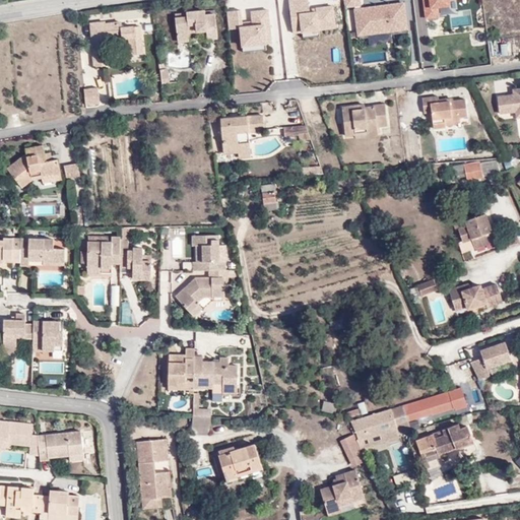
[(310,0),(293,0),(290,0),(295,35),(304,33),(305,40),(321,38),(320,30),(336,28),(333,8),(318,10),(318,14),(312,14),(310,0)]
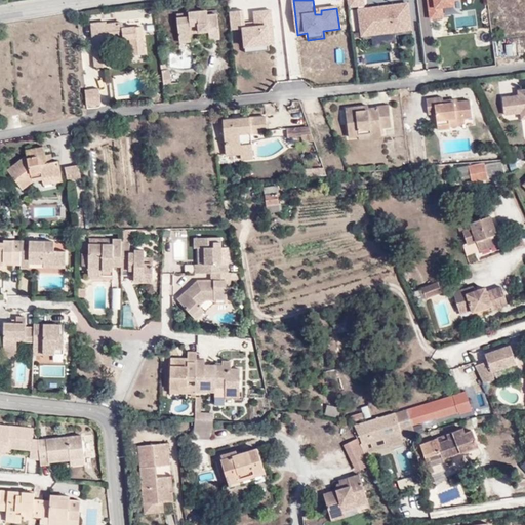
[(363,0),(346,0),(349,10),(364,7),(363,0)]
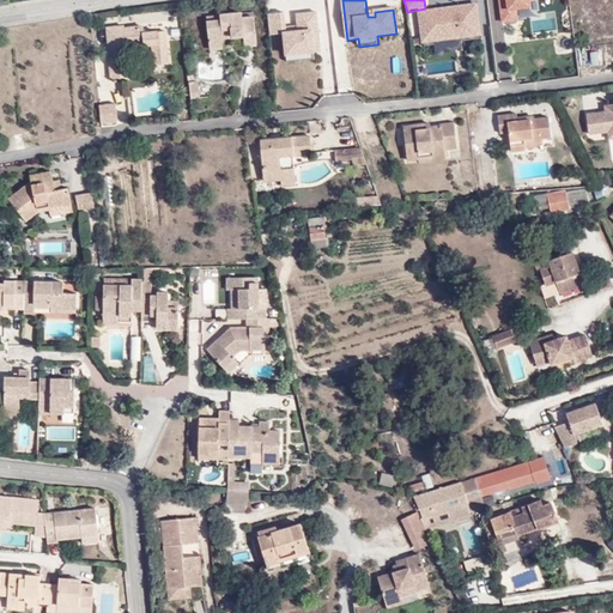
[(499,0),(503,24),(519,23),(517,11),(529,8),(527,0),(499,0)]
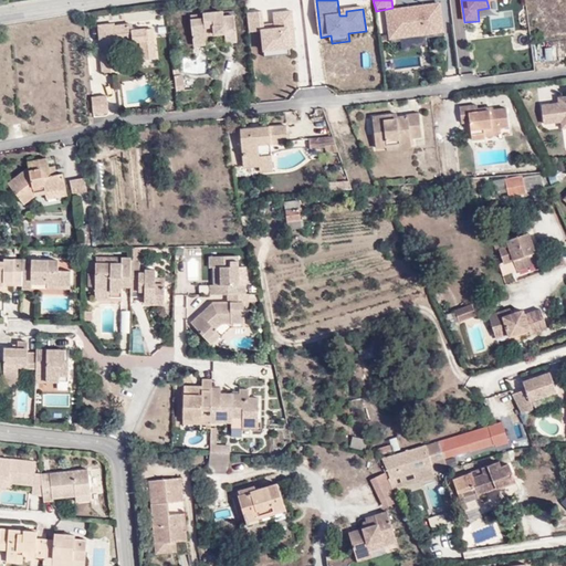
[(444,33),(440,6),(388,13),(391,41),(444,33)]
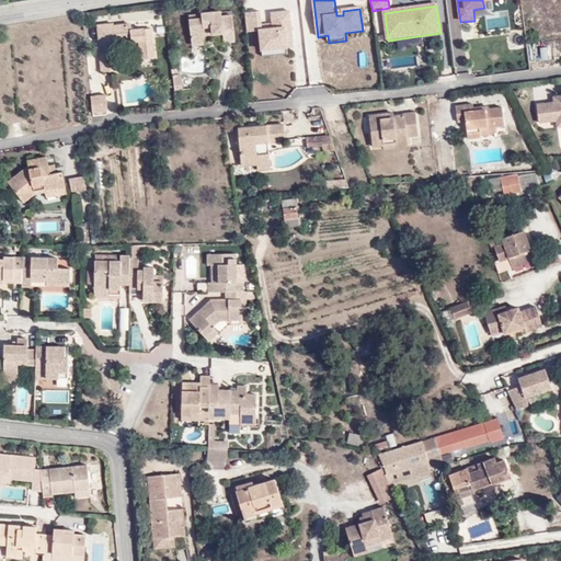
[(204,21),(191,22),(192,46),(207,45),(207,37),(224,36),(225,43),(236,43),(235,11),(203,14),(204,21)]
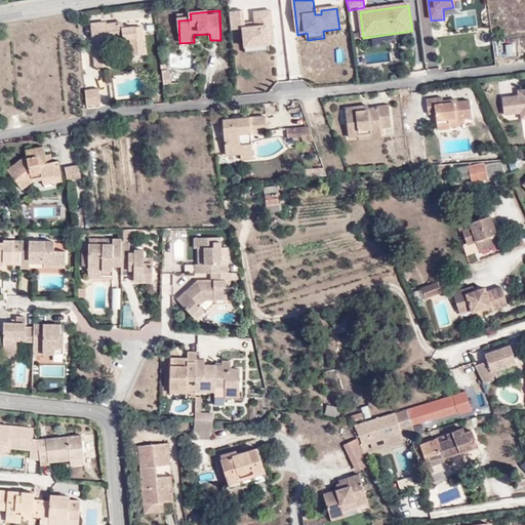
[(233,31),(246,29),(244,11),(231,12),(233,31)]
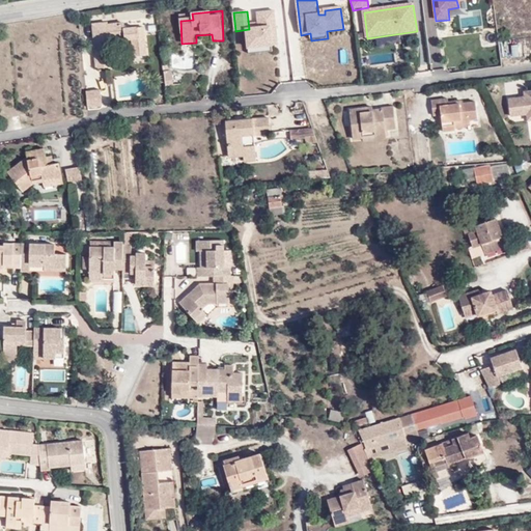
[(260,28),(249,29),(251,53),(273,51),(272,46),(278,45),(276,11),(259,14),(260,28)]
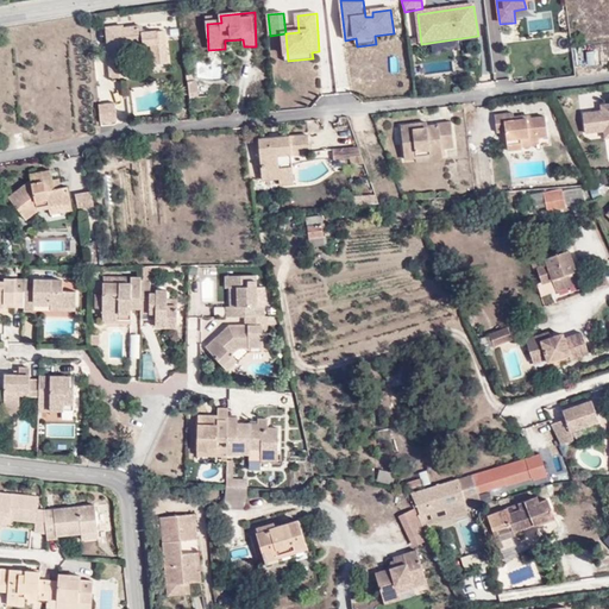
[(106,29),(107,48),(125,46),(144,44),(144,46),(154,46),(155,68),(169,67),(165,32),(144,35),(144,29),(125,30),(125,27),(106,29)]
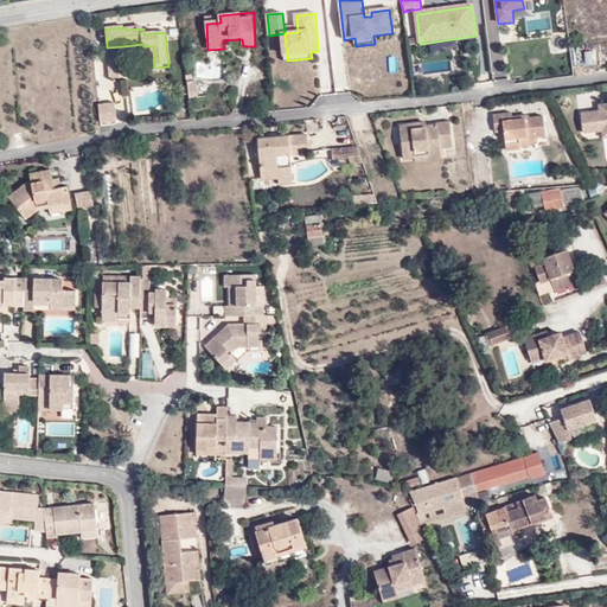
[(108,58),(126,57),(125,46),(107,48),(108,58)]
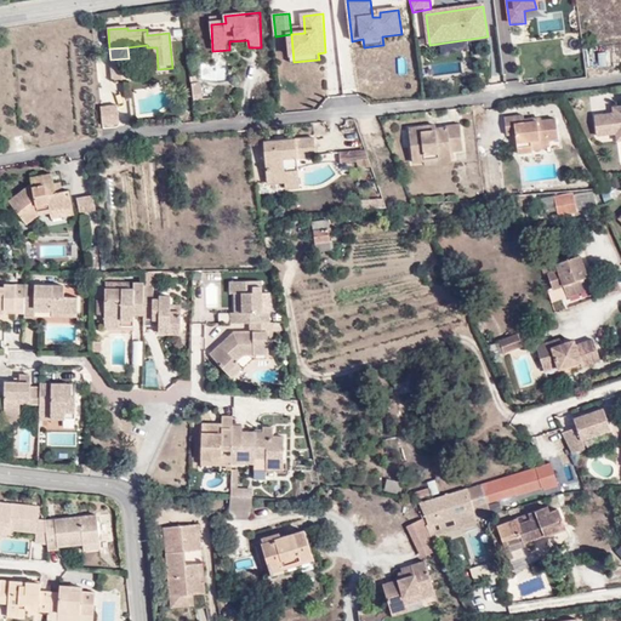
[(596,53),(597,67),(605,67),(605,52),(596,53)]
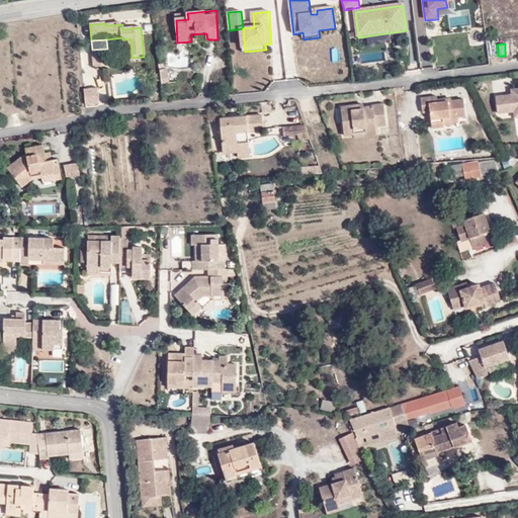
[(94,69),(109,68),(107,49),(92,50),(94,69)]
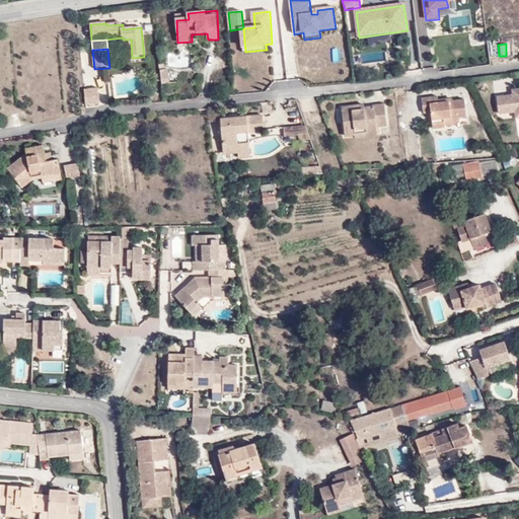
[(168,70),(160,71),(162,85),(170,84),(168,70)]
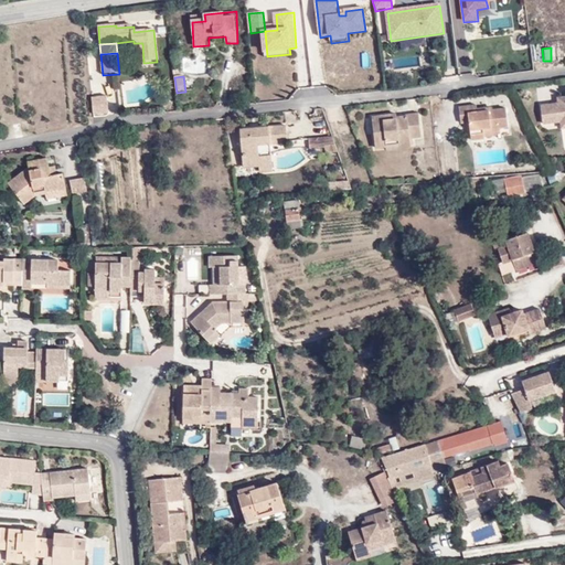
[(564,97),(556,98),(557,104),(539,107),(542,125),(560,121),(564,120),(564,97)]
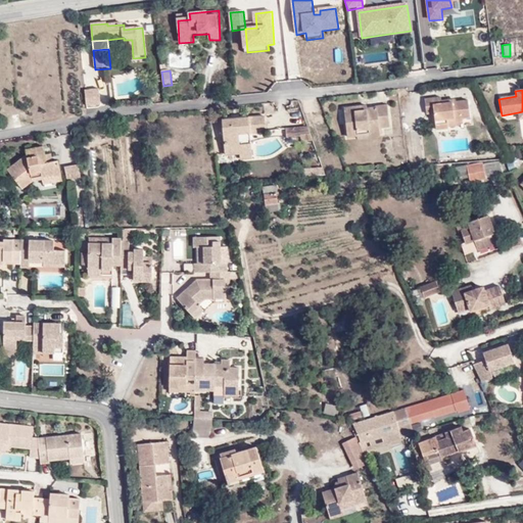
[(101,92),(88,94),(89,106),(102,105),(101,92)]
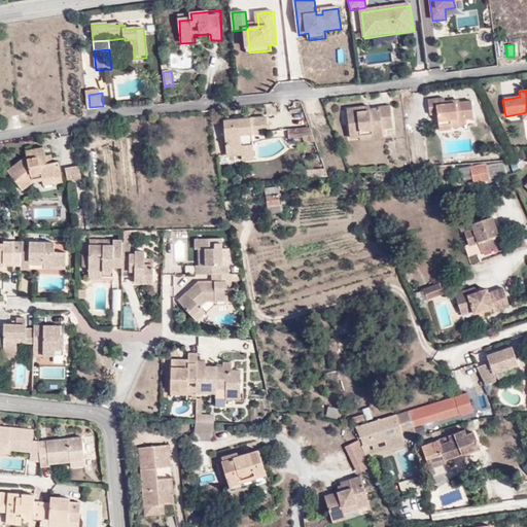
[(444,107),(443,99),(427,100),(428,117),(437,117),(438,132),(450,132),(450,127),(466,126),(467,120),(472,120),(471,105),(444,107)]
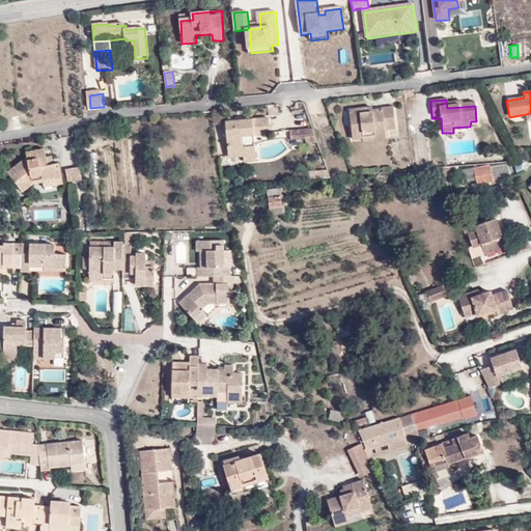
[(381,112),(381,109),(370,109),(370,112),(359,113),(359,108),(346,109),(350,138),(370,136),(370,131),(385,131),(396,130),(394,111),(381,112)]
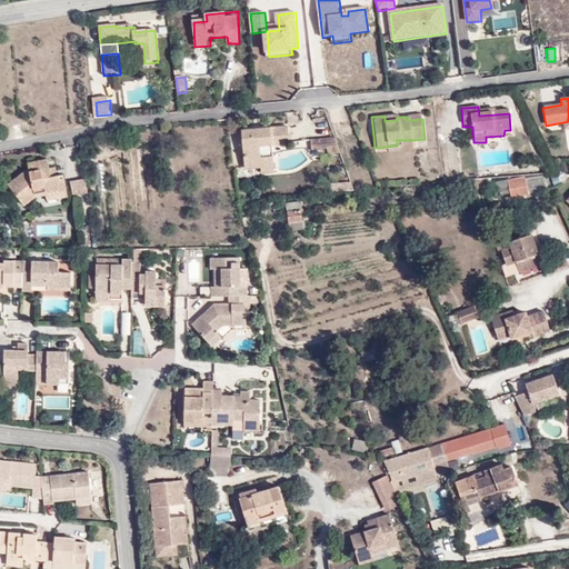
[(285,121),(236,126),(239,161),(257,160),(257,166),(273,165),(273,149),(258,149),(257,136),(286,133),(285,121)]
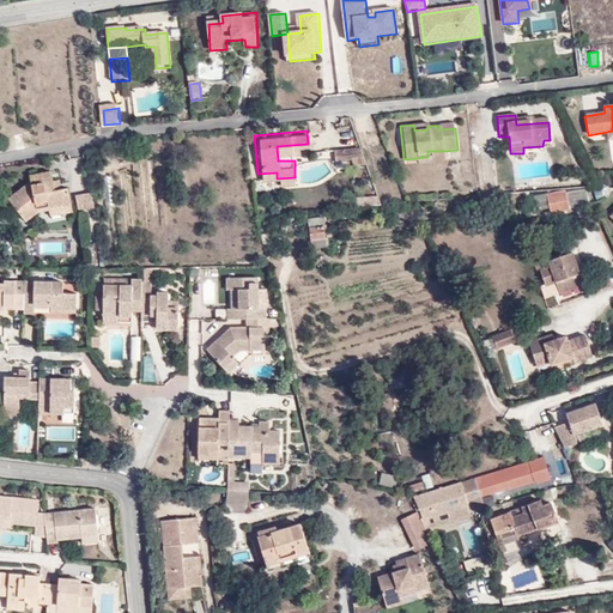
[(363,157),(357,141),(331,144),(332,153),(349,152),(350,158),(363,157)]
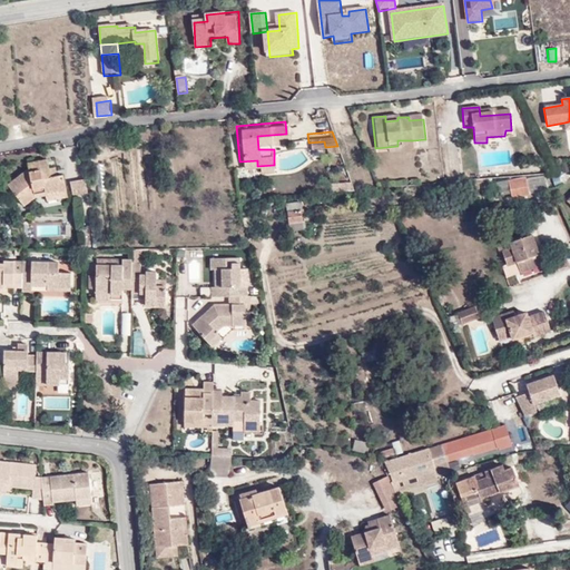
[(33,205),(46,195),(55,193),(75,187),(70,172),(62,173),(57,174),(55,167),(52,160),(36,165),(37,168),(17,187),(33,205)]
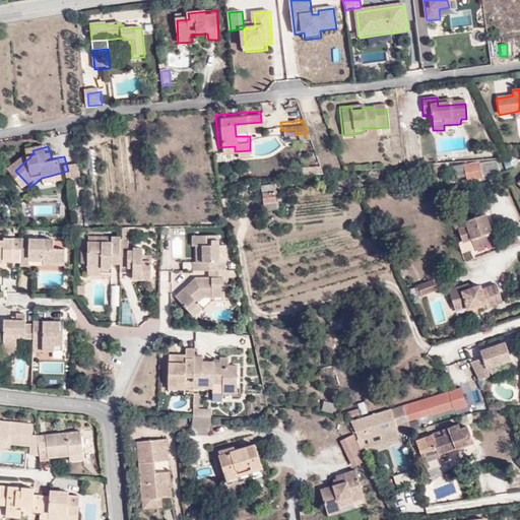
[(467,183),(482,181),(479,165),(463,169),(467,183)]
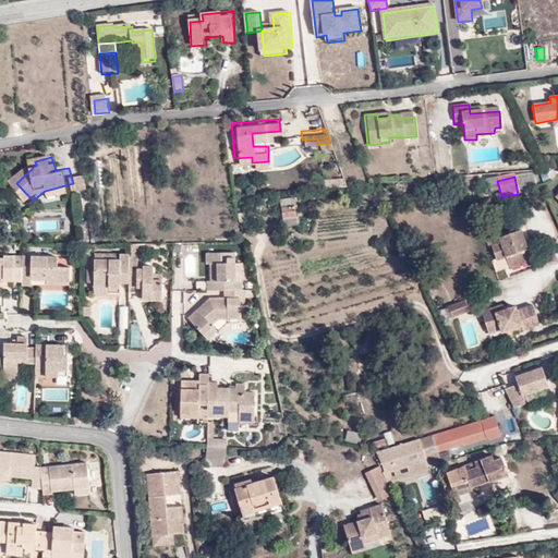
[(74,191),(73,183),(53,189),(55,196),(74,191)]
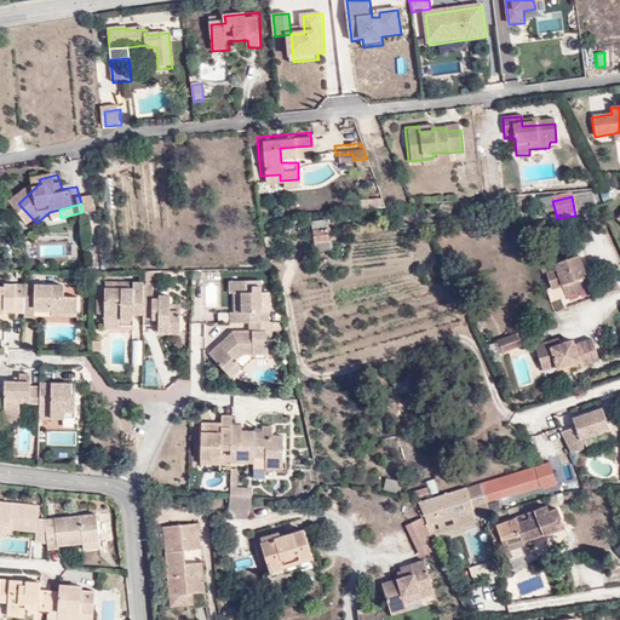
[(326,229),(310,230),(311,239),(311,244),(327,242),(326,229)]
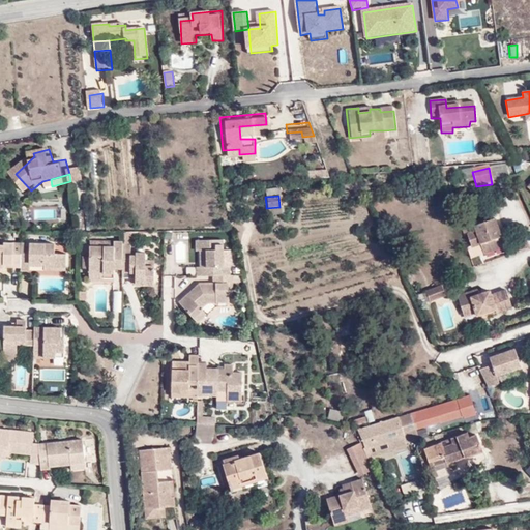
[(504,246),(495,219),(475,227),(476,232),(467,235),(471,246),(479,244),(483,255),(504,246)]
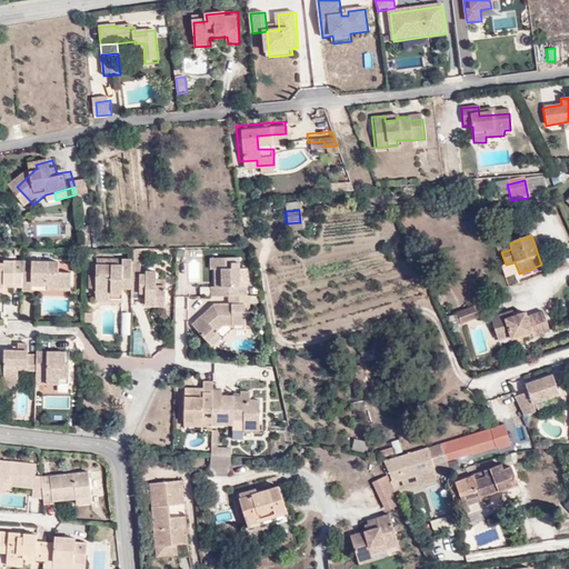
[(0,259),(0,283),(0,280),(20,281),(19,286),(29,287),(30,278),(46,279),(46,281),(68,282),(68,268),(56,268),(56,257),(2,256),(2,259),(0,259)]
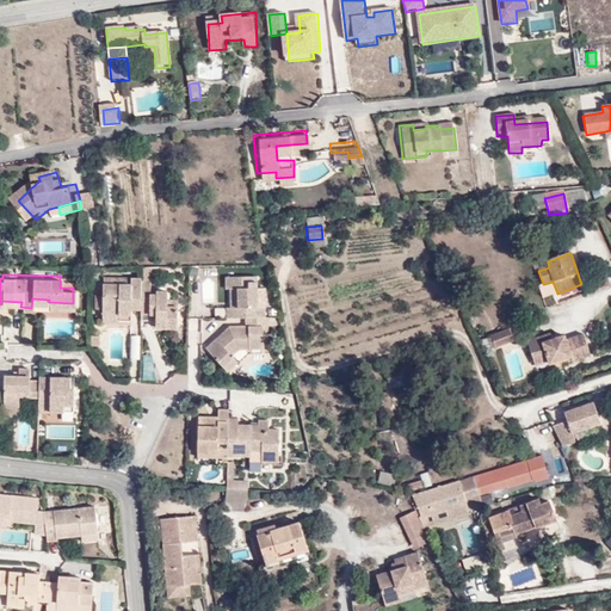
[(238,307),(228,307),(226,308),(226,318),(245,318),(245,327),(229,327),(205,349),(222,368),(233,358),(230,353),(235,349),(263,350),(263,338),(267,339),(269,318),(265,318),(265,308),(257,308),(257,290),(257,277),(227,276),(226,290),(229,290),(238,291),(238,307)]
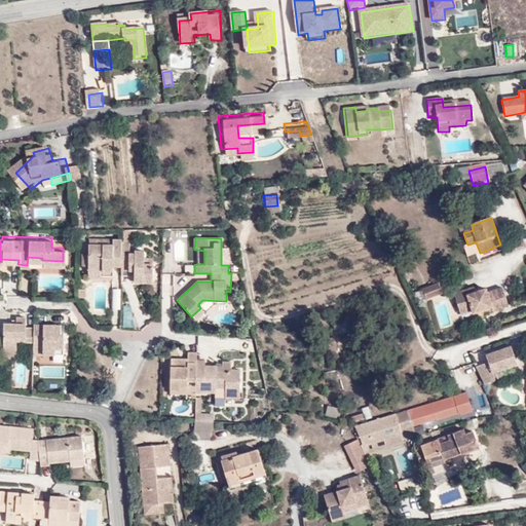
[(118,273),(119,268),(121,268),(123,240),(112,240),(112,246),(94,246),(94,252),(90,252),(89,270),(108,270),(108,273),(118,273)]
